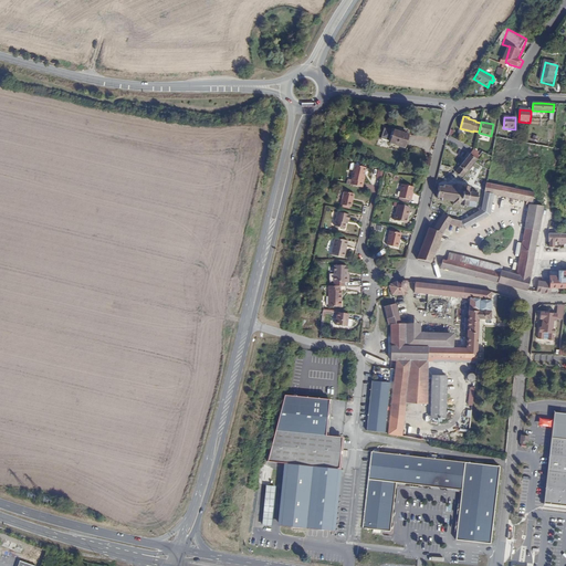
[(394,130),(384,127),(380,138),(390,142),(394,130)]
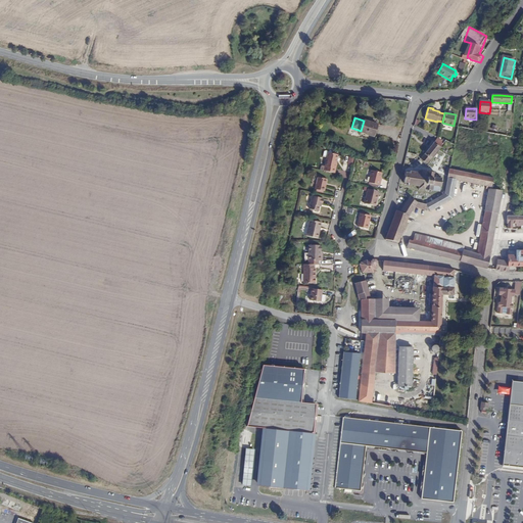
[(377,124),(364,120),(364,121),(361,131),(360,132),(373,136),(377,124)]
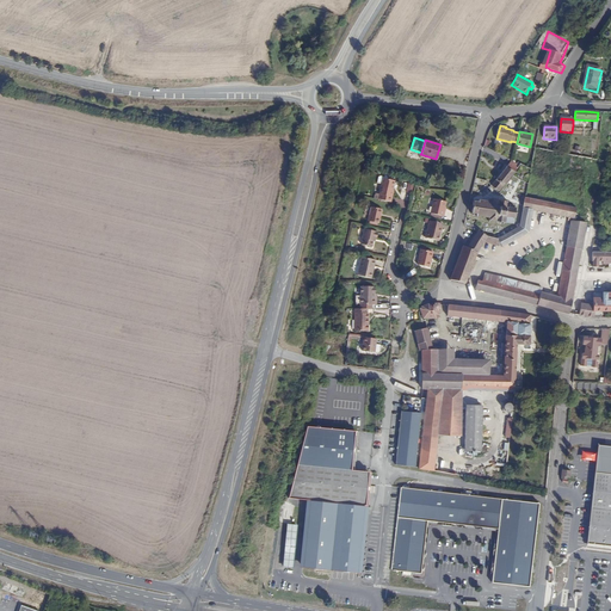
[(512,161),(493,185),(500,191),(519,167),(517,165),(512,161)]
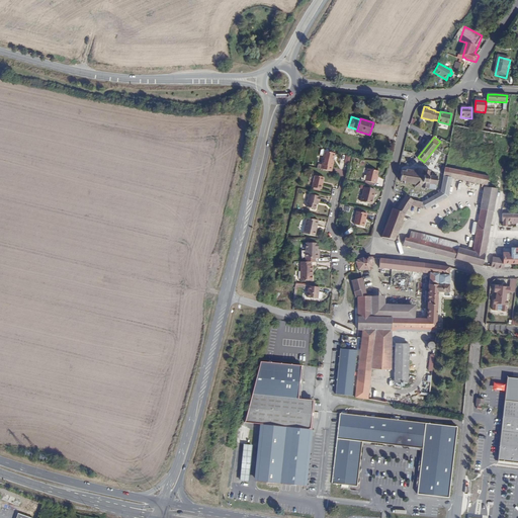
[(325,150),(321,168),(332,170),(334,160),(333,159),(334,152),(325,150)]
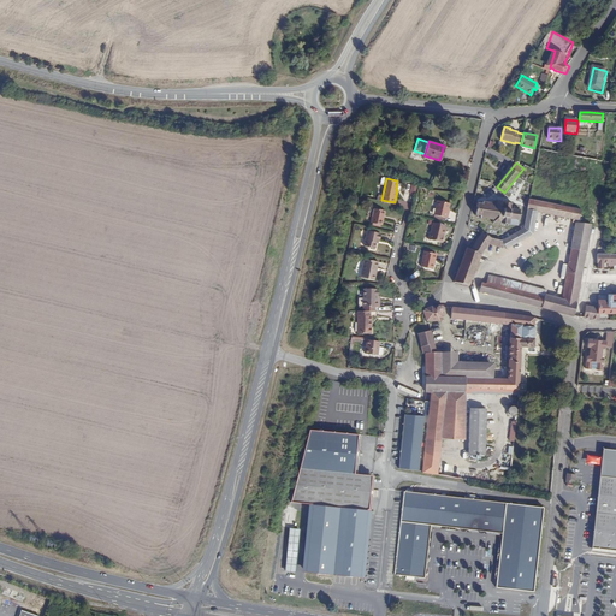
[(538,212),(578,220),(580,220),(581,211),(533,201),(535,194),(532,193),(525,227),(503,243),(493,238),(483,232),(473,252),(467,249),(456,283),(471,288),(490,246),(508,252),(533,235),(538,212)]
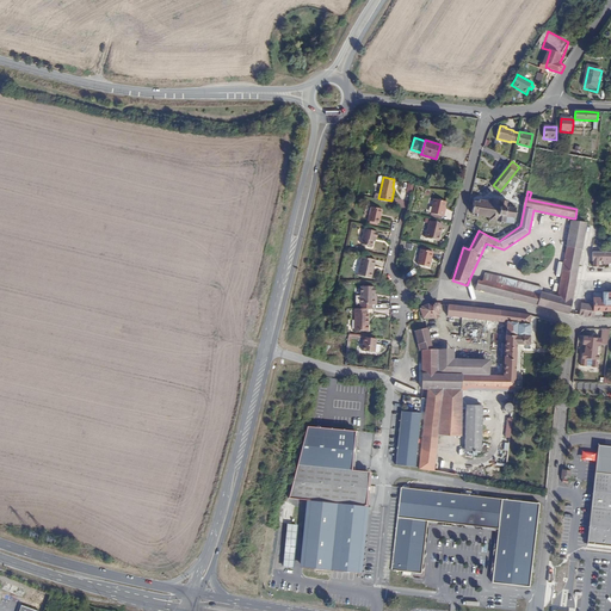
[(446,202),(434,199),(431,213),(443,216),(443,215),(444,215),(445,211),(445,210),(446,202)]
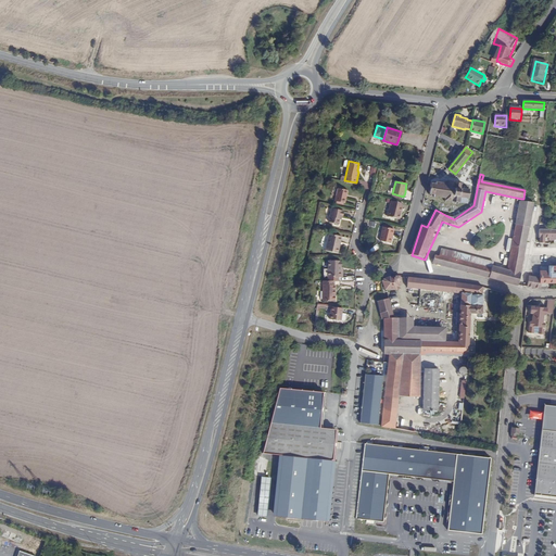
[(434,196),(443,198),(446,198),(445,200),(445,201),(468,204),(470,191),(462,189),(462,185),(449,182),(447,185),(437,182),(436,185),(431,184),(430,194),(434,194),(434,196)]
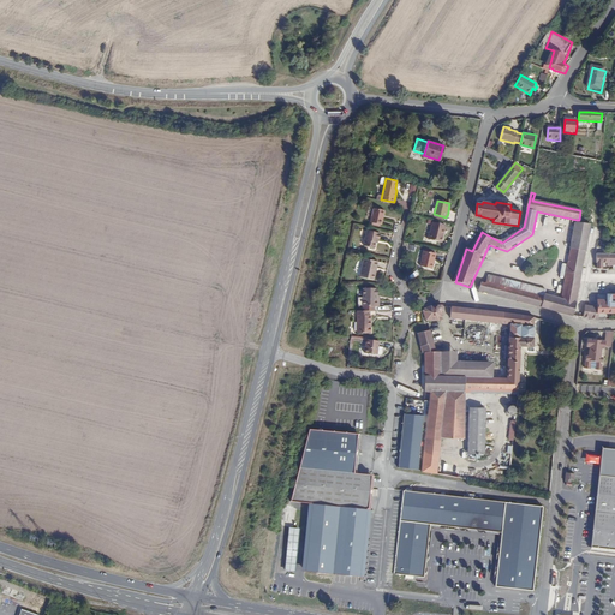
[(384,209),(374,207),(370,221),(382,224),(384,209)]
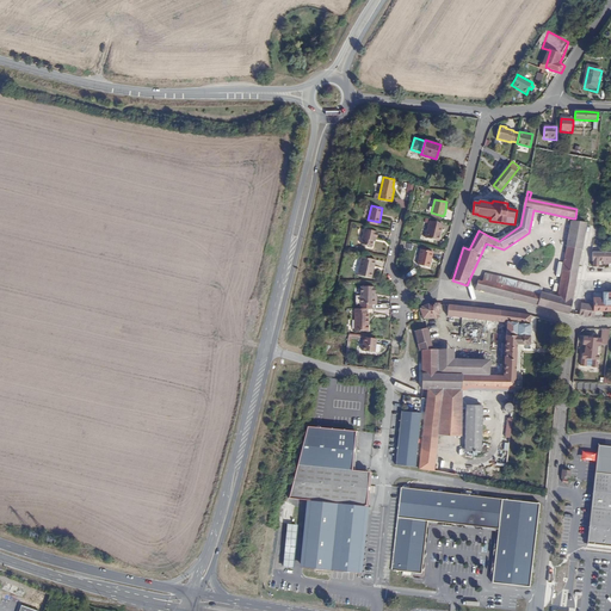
[(444,224),(431,221),(426,238),(439,241),(444,224)]
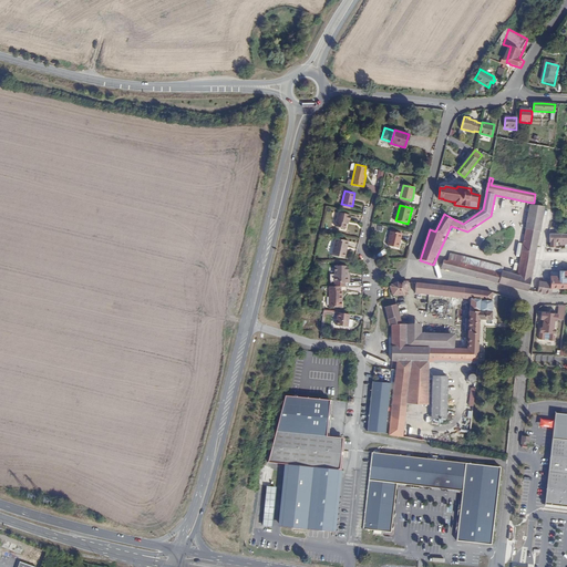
[(518,271),(533,274),(545,208),(531,205),(518,271)]
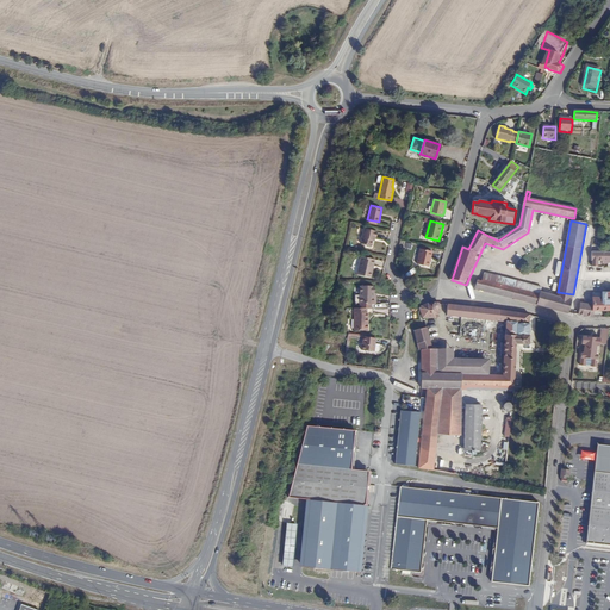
[(372,246),(372,240),(373,236),(375,236),(377,237),(378,231),(377,231),(377,230),(363,228),(361,243),(372,246)]
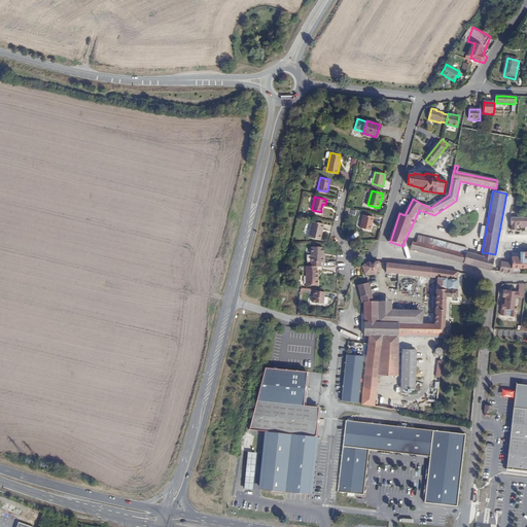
[(470,214),(473,202),(465,200),(463,212),(470,214)]
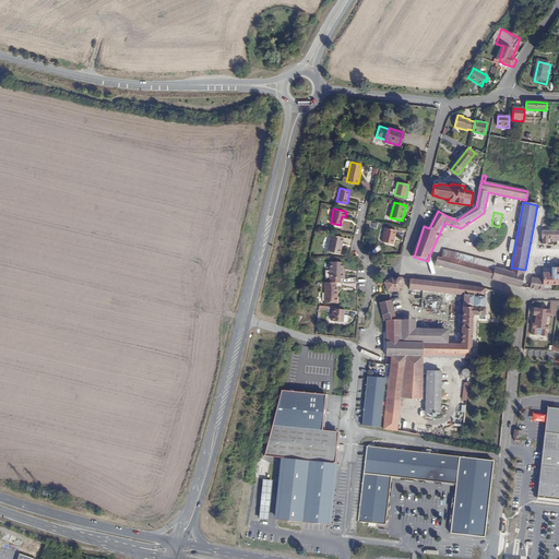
[(511,215),(502,214),(499,227),(491,225),(489,225),(488,232),(489,232),(488,240),(506,244),(511,215)]
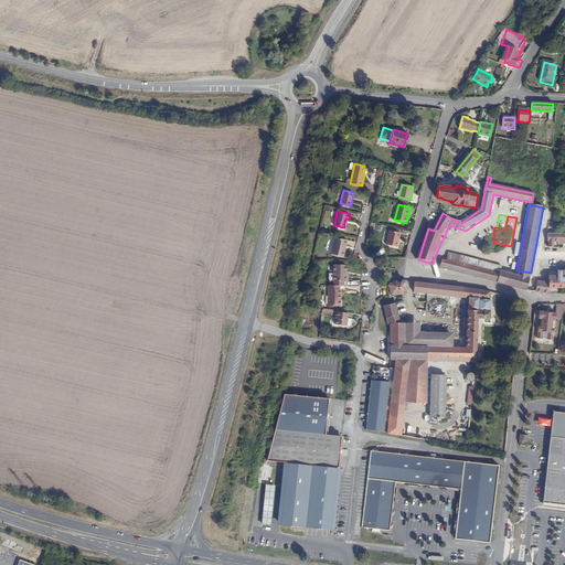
[(401,234),(390,231),(386,245),(397,248),(401,234)]
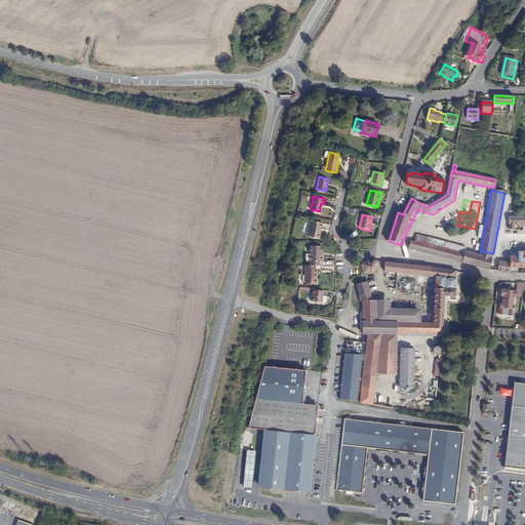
[(524,216),(508,217),(507,225),(508,226),(508,230),(514,230),(513,227),(524,227),(524,216)]
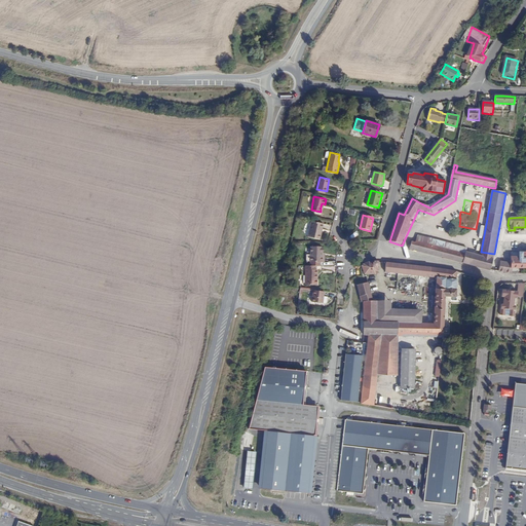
[(323,222),(311,220),(307,236),(320,238),(323,222)]
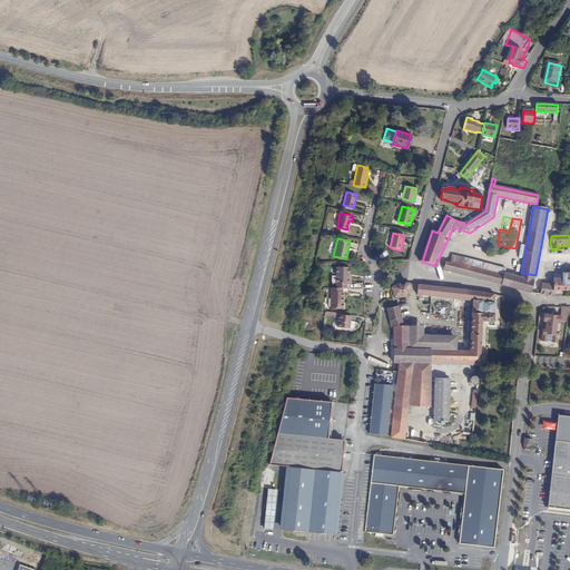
[(501,272),(504,273),(505,268),(453,256),(452,262),(501,274),(501,272)]
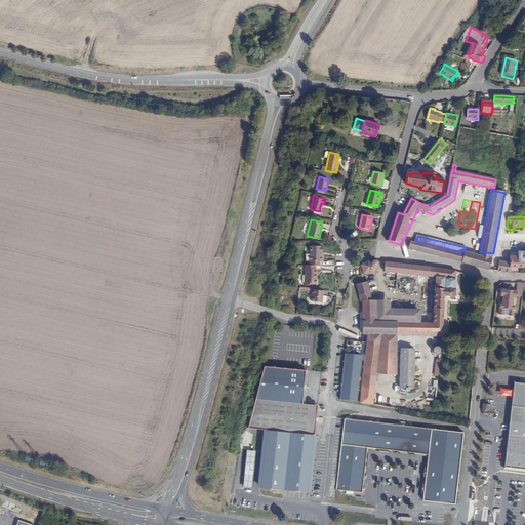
[(455,259),(490,269),(492,257),(479,254),(465,251),(461,250),(461,252),(416,241),(415,241),(414,243),(411,242),(410,245),(408,245),(408,246),(409,248),(409,249),(455,259)]
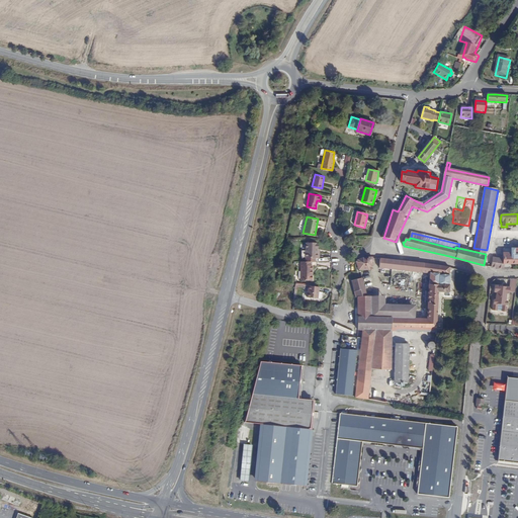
[(316,248),(318,248),(318,243),(317,242),(307,242),(306,257),(317,257),(316,248)]
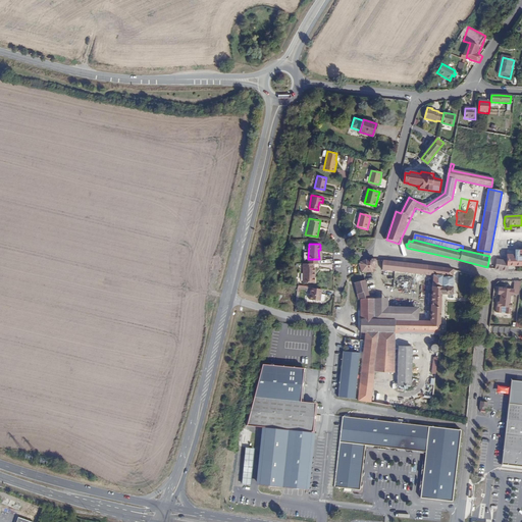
[(518,254),(509,254),(509,261),(508,265),(521,265),(521,249),(518,249),(518,254)]
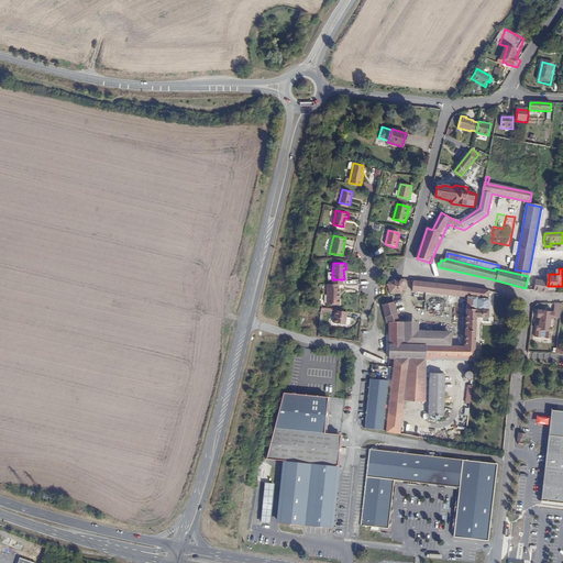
[(548,286),(549,282),(547,280),(532,278),(530,289),(530,290),(548,294),(548,286)]
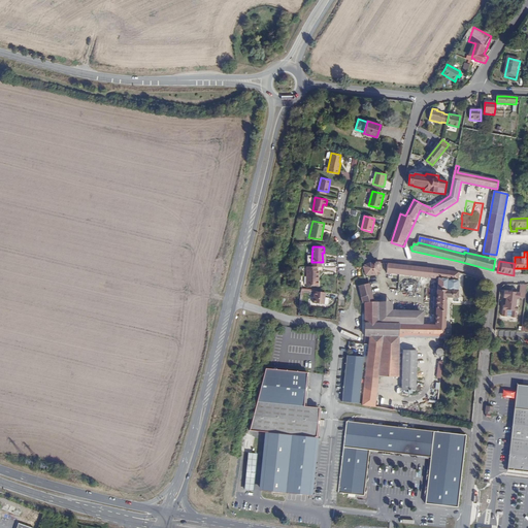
[(380,263),(375,263),(370,263),(365,265),(364,267),(366,274),(376,275),(378,273),(380,263)]
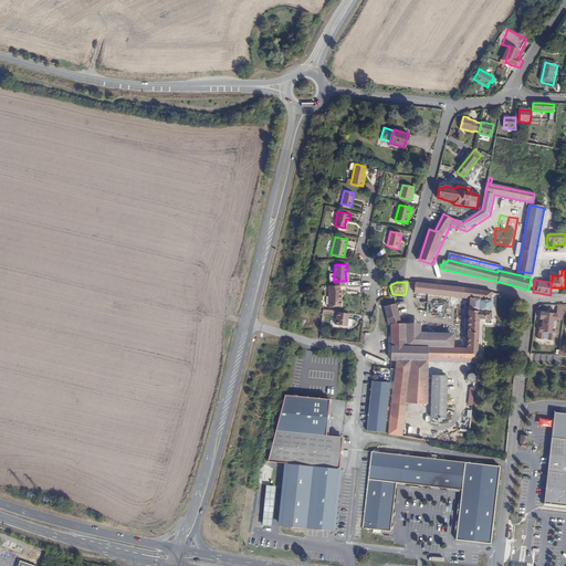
[(491,320),(492,293),(481,291),(417,283),(415,292),(470,299),(469,320),(468,327),(467,347),(452,347),(452,337),(428,336),(428,346),(407,346),(407,323),(402,323),(396,303),(384,307),(389,325),(390,325),(390,360),(396,360),(410,360),(428,362),(429,357),(443,358),(477,360),(480,320),(491,320)]
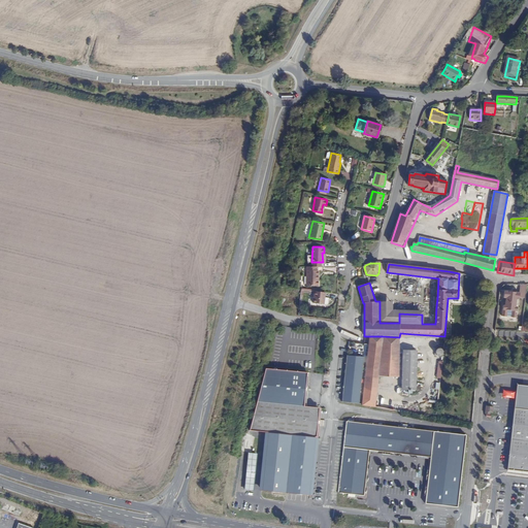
[(317,266),(306,266),(306,286),(318,286),(319,278),(317,278),(317,270),(317,266)]
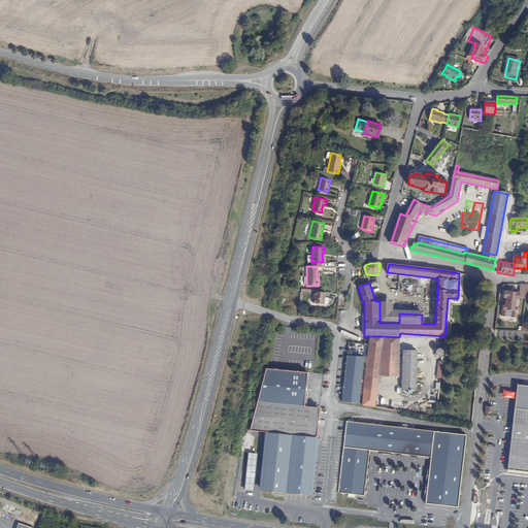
[(325,293),(314,291),(314,296),(315,296),(314,303),(324,304),(325,293)]
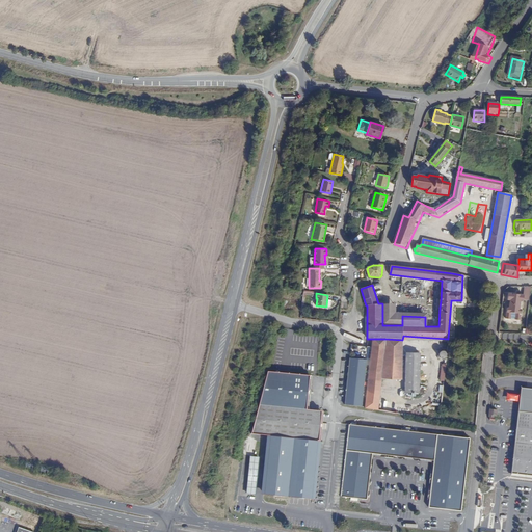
[(524,295),(519,294),(519,298),(513,298),(513,294),(508,293),(507,300),(509,300),(509,309),(507,308),(506,319),(510,319),(511,313),(516,313),(515,320),(521,320),(522,310),(520,310),(521,301),(524,301),(524,295)]
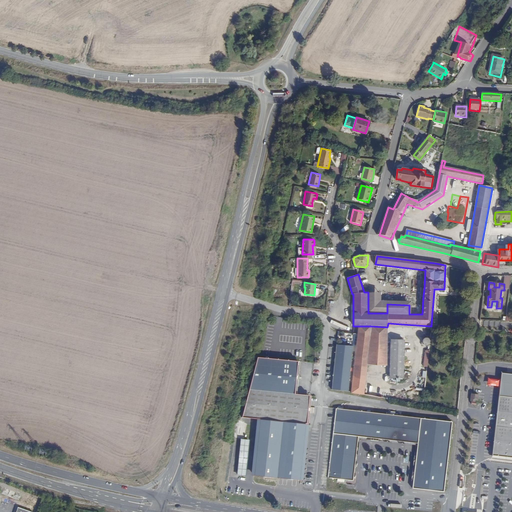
[(380,293),(368,292),(368,313),(387,313),(387,304),(409,305),(409,301),(380,301),(380,293)]
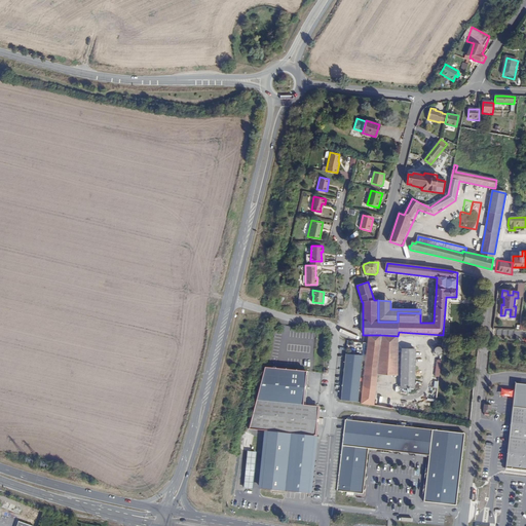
[(361,403),(361,404),(373,405),(377,373),(379,348),(381,335),(368,335),(368,341),(367,343),(366,354),(361,403)]
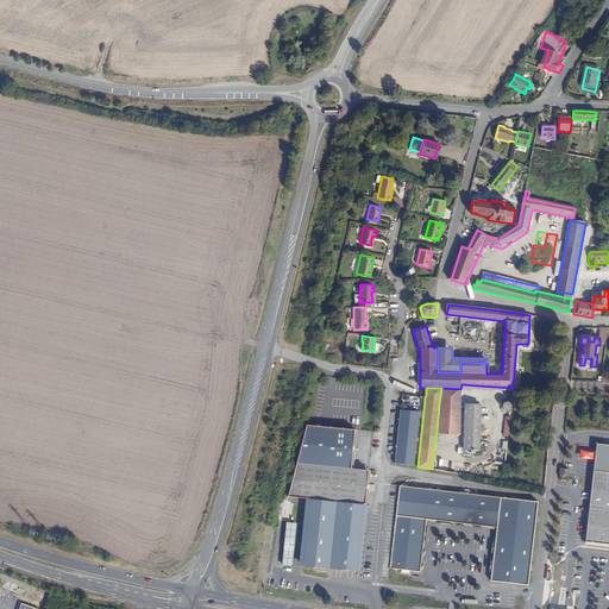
[(439,403),(437,432),(440,433),(458,434),(459,405),(460,389),(441,388),(439,403)]
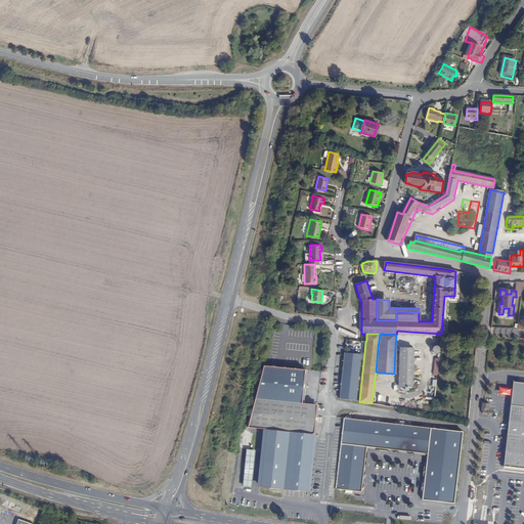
[(439,354),(440,346),(432,346),(431,353),(439,354)]
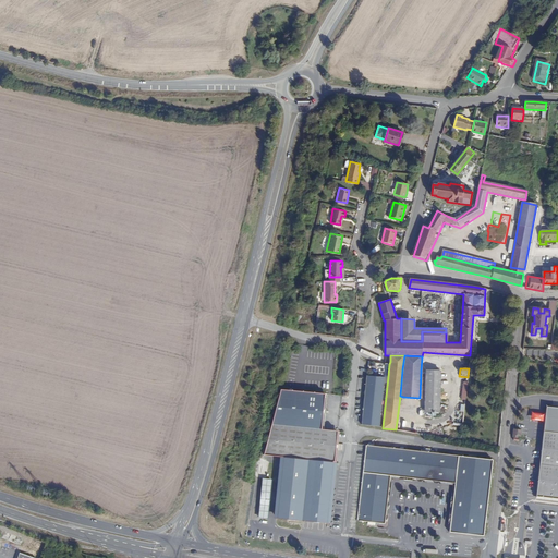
[(440,372),(426,371),(426,386),(425,413),(438,413),(440,372)]
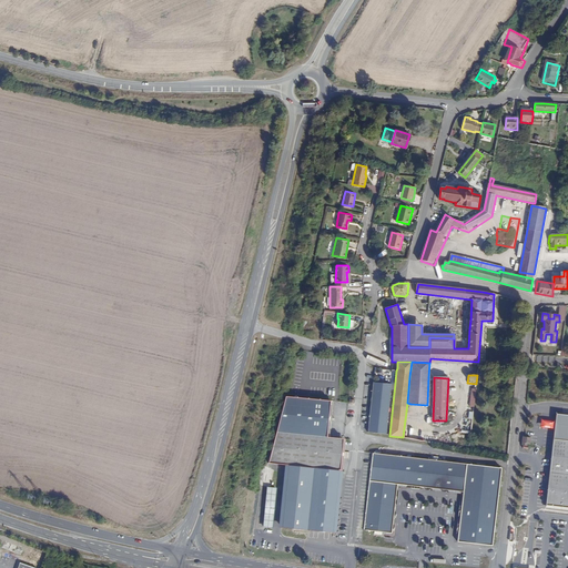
[(367,433),(386,435),(392,384),(373,382),(367,433)]
